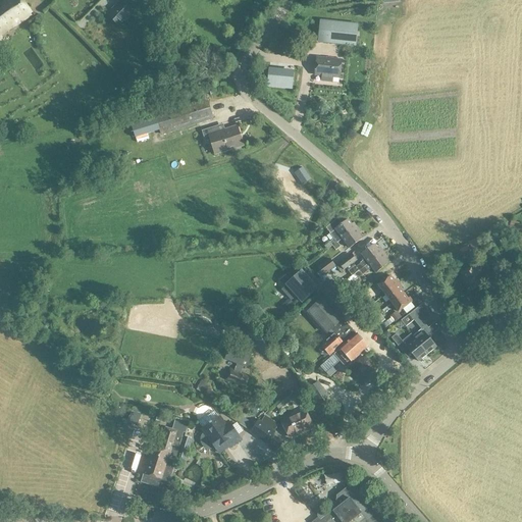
[(0,35),(34,14),(24,0),(8,0),(0,5),(0,35)]
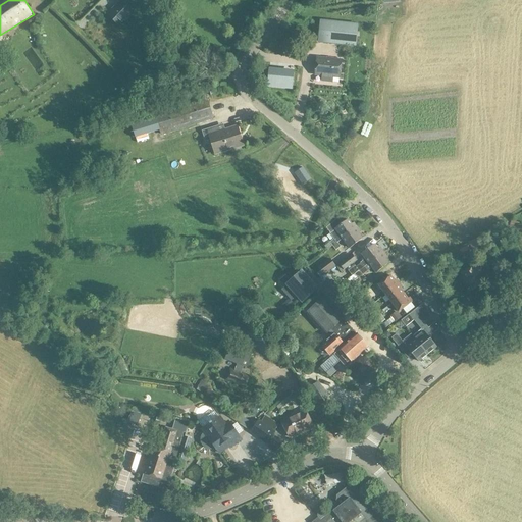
[(107,15),(120,29),(135,13),(121,0),(107,15)]
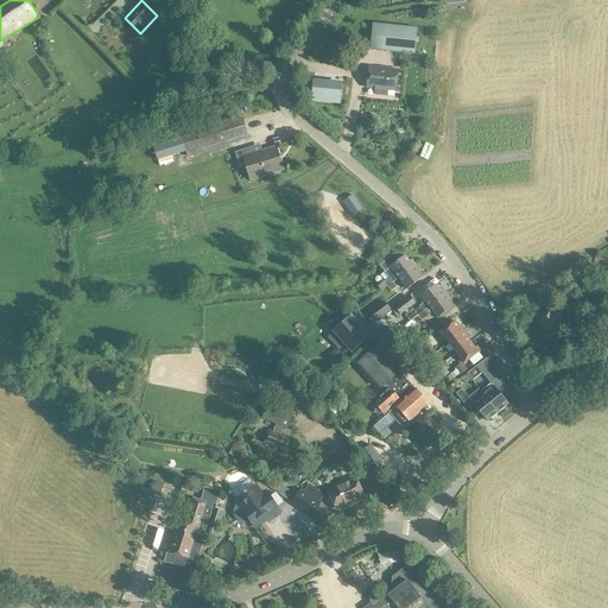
[(417,30),(390,26),(375,25),(372,49),(386,50),(415,54),(417,30)]
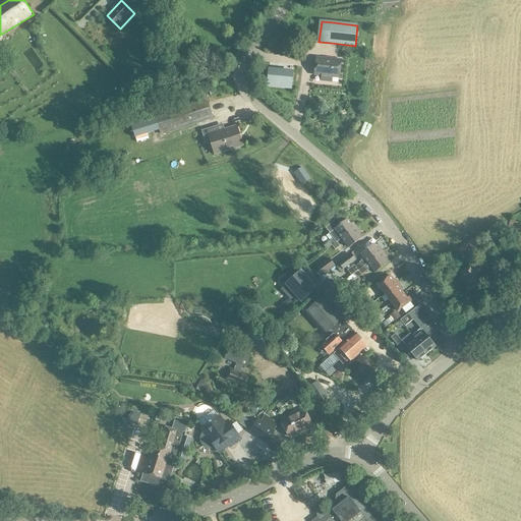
[(275,66),(280,58),(275,55),(270,63),(275,66)]
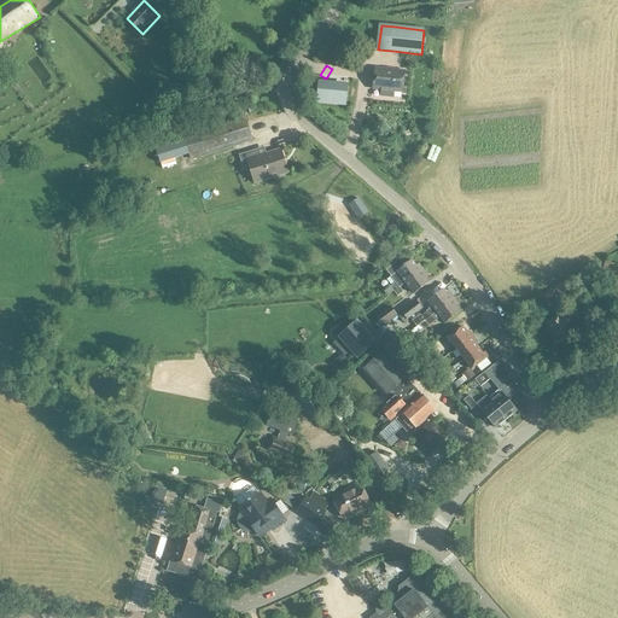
[(403,92),(406,73),(377,69),(374,89),(403,92)]
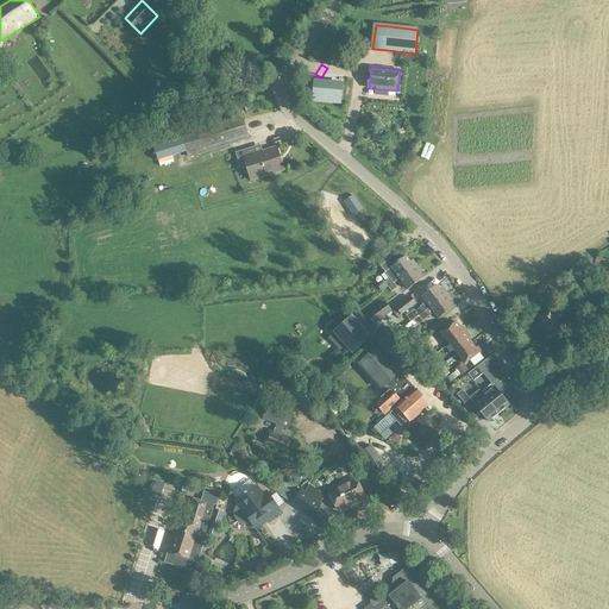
[(312,101),(340,105),(343,87),(314,83),(312,101)]
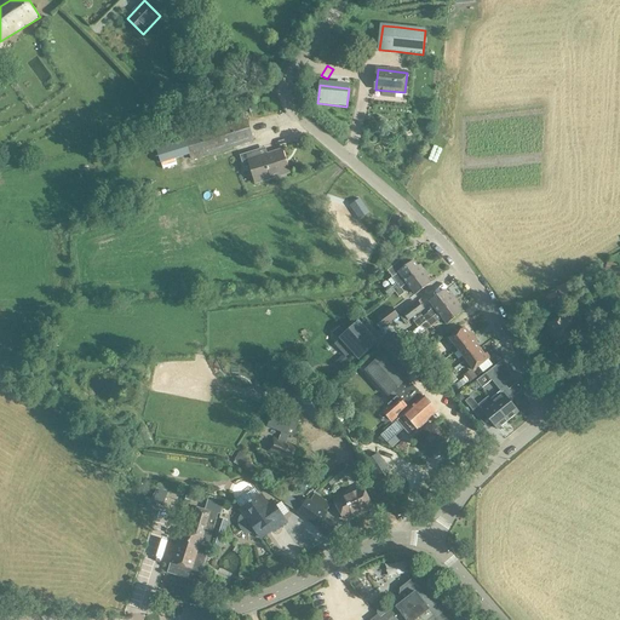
[(155,144),(161,165),(190,155),(191,162),(256,142),(246,115),(155,144)]
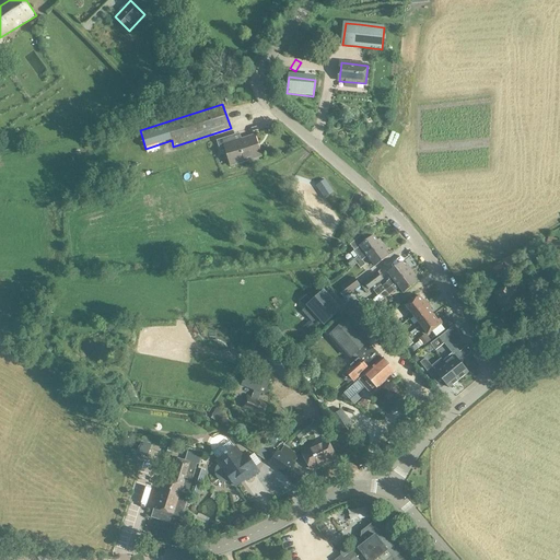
[(219,149),(225,147),(231,166),(261,158),(255,136),(242,139),(240,133),(217,140),(219,149)]
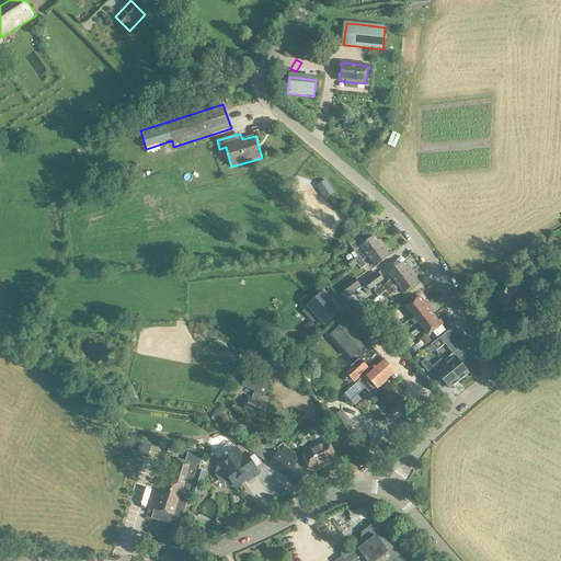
[(327,180),(317,186),(325,199),(335,193),(327,180)]
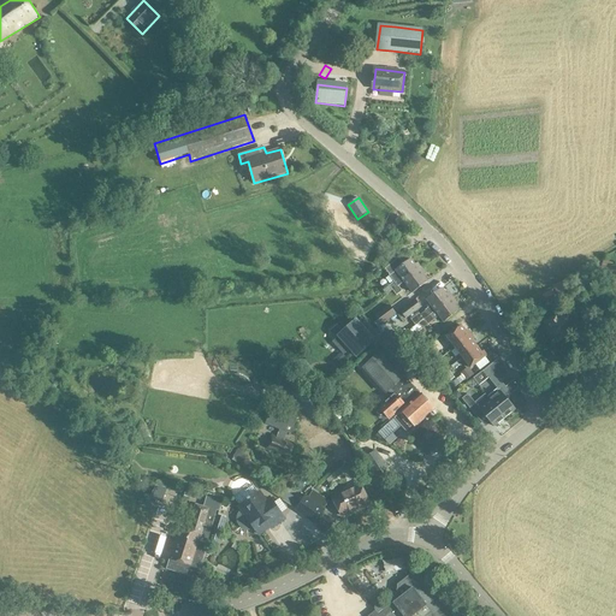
[(400,286),(404,283),(422,270),(419,265),(416,266),(412,260),(404,265),(400,259),(385,270),(395,283),(396,282),(400,286)]
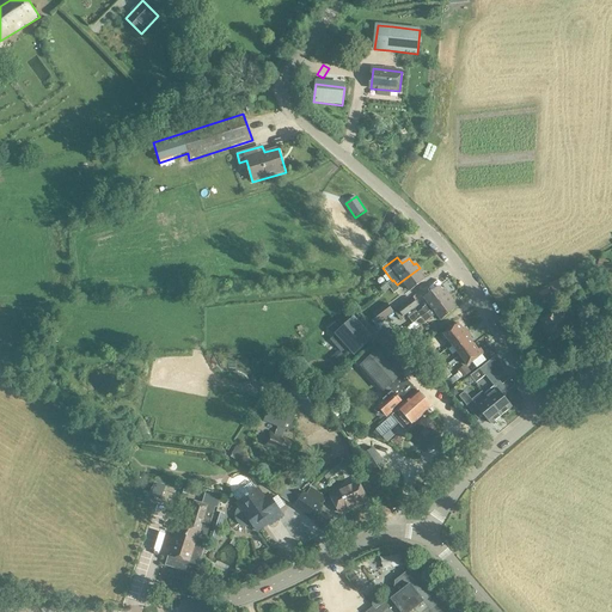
[(607,262),(600,259),(598,268),(605,270),(607,262)]
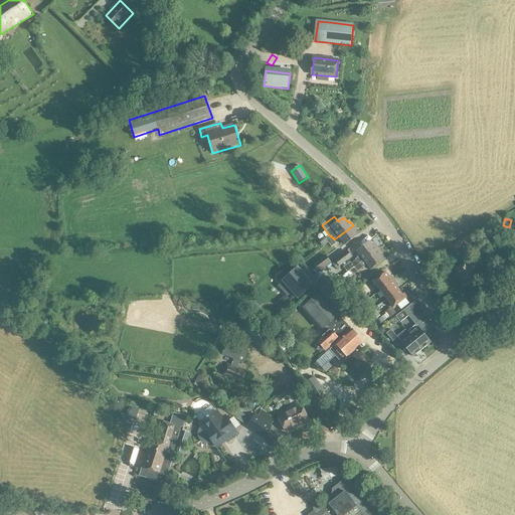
[(356,228),(353,225),(338,236),(345,245),(358,235),(354,230),(356,228)]
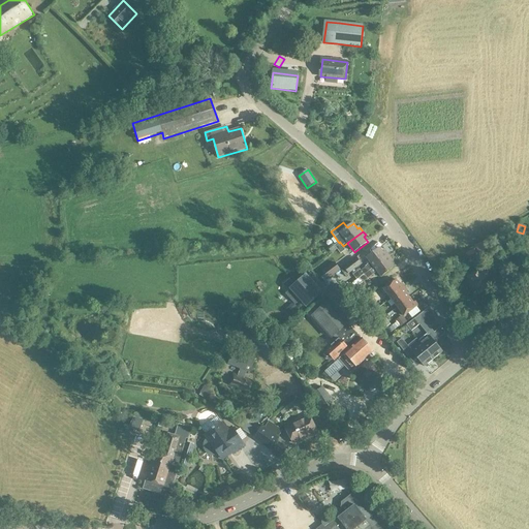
[(367,267),(370,271),(390,256),(386,252),(384,253),(380,248),(367,258),(371,263),(366,267),(367,267)]
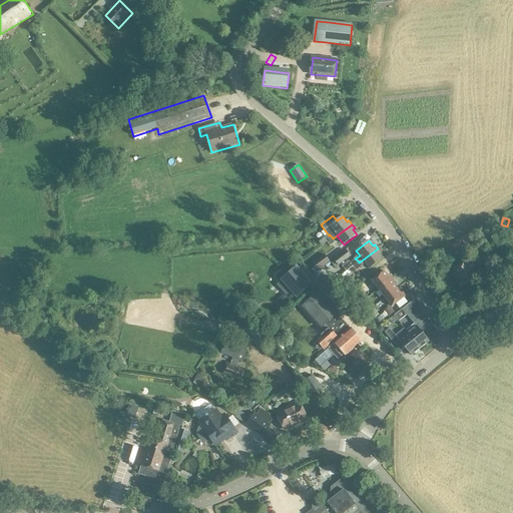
[(404,244),(412,255),(415,252),(408,242),(404,244)]
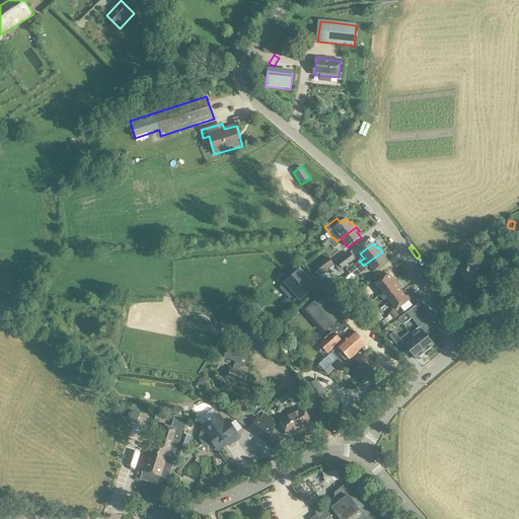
[(366,271),(371,267),(374,272),(387,263),(383,256),(385,255),(382,251),(363,266),(366,270),(366,271)]
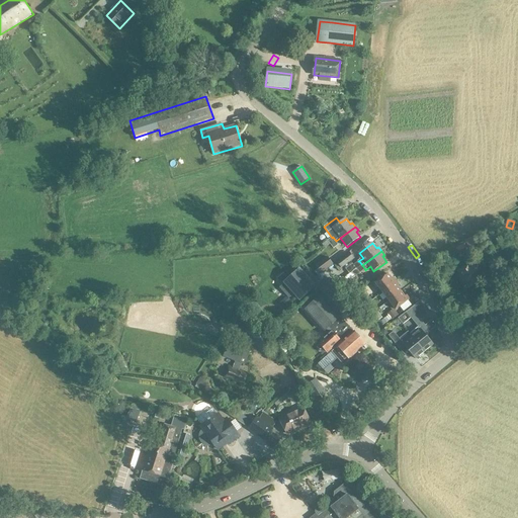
[(339,262),(343,268),(353,260),(354,259),(350,253),(349,254),(339,262)]
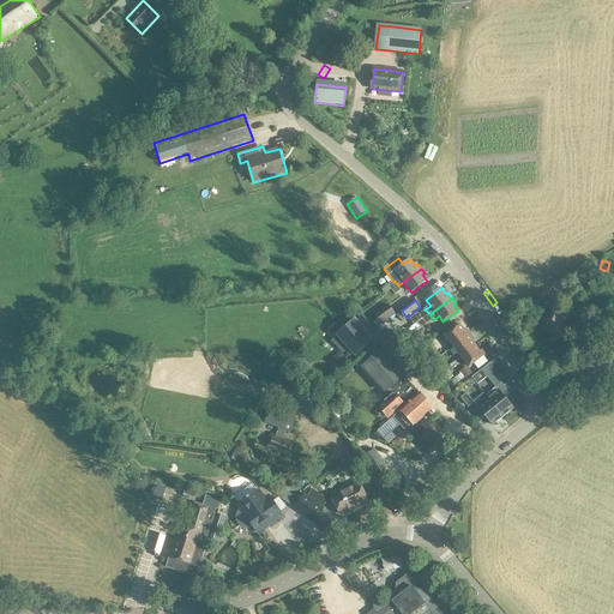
[(396,314),(395,313),(389,305),(374,315),(381,326),(396,314)]
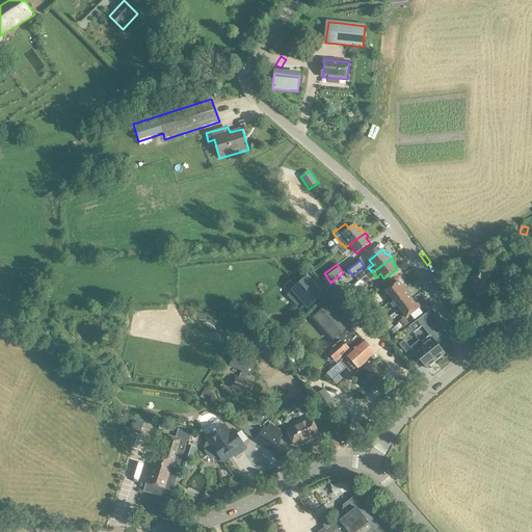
[(375,276),(372,272),(367,276),(362,280),(365,285),(370,281),(375,276)]
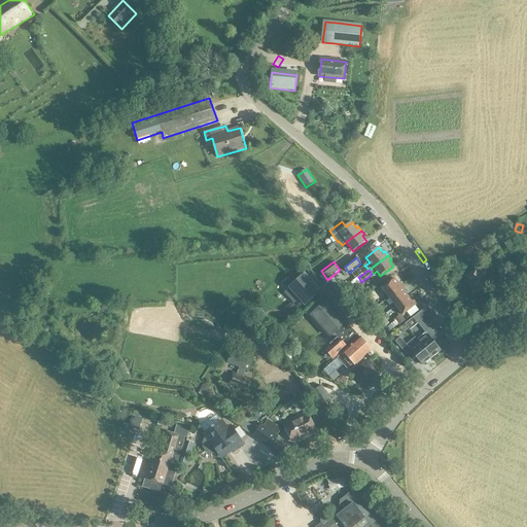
[(511,273),(517,285),(523,282),(516,270),(511,273)]
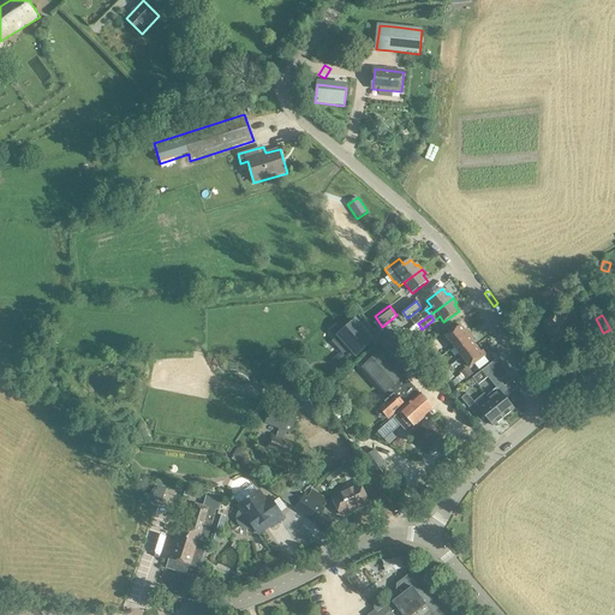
[(350,327),(344,321),(332,332),(340,341),(341,339),(356,356),(374,341),(356,321),(350,327)]
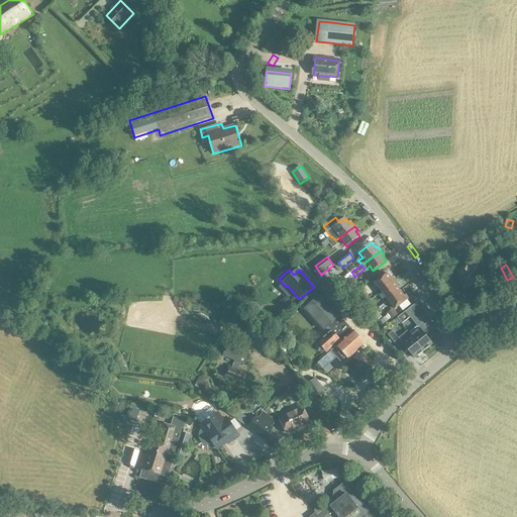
[(382,292),(396,282),(393,278),(392,279),(388,274),(376,283),(382,292)]
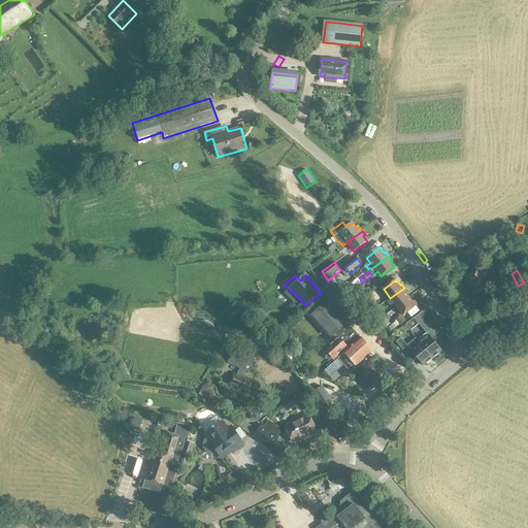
[(359,286),(345,295),(353,304),(366,295),(359,286)]
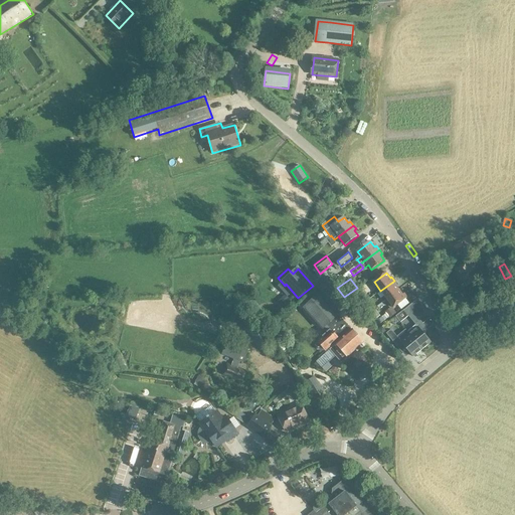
[(380,291),(387,300),(399,290),(395,286),(397,285),(394,281),(380,291)]
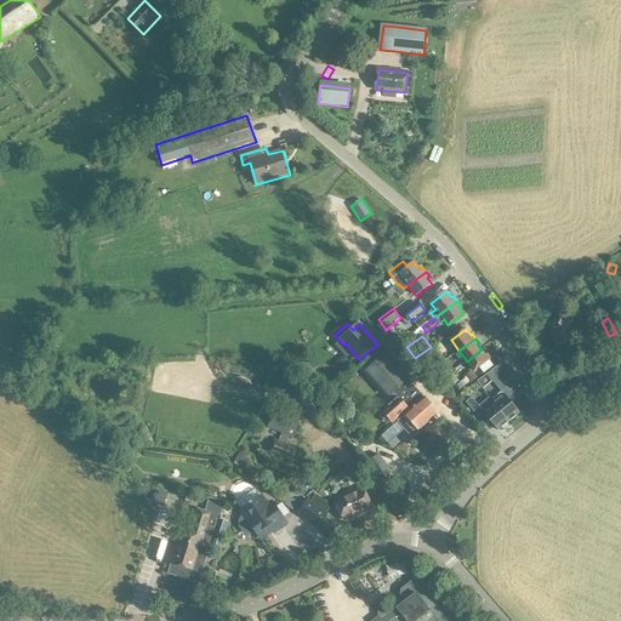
[(482,349),(467,362),(476,372),(491,359),(488,354),(486,355),(482,349)]
